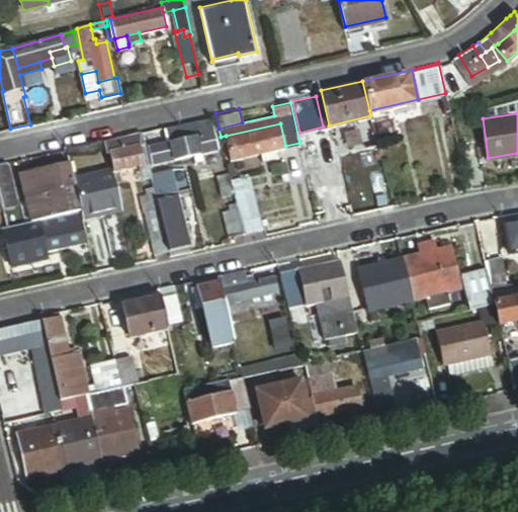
[(209,117),(181,123),(184,137),(212,131),(209,117)]
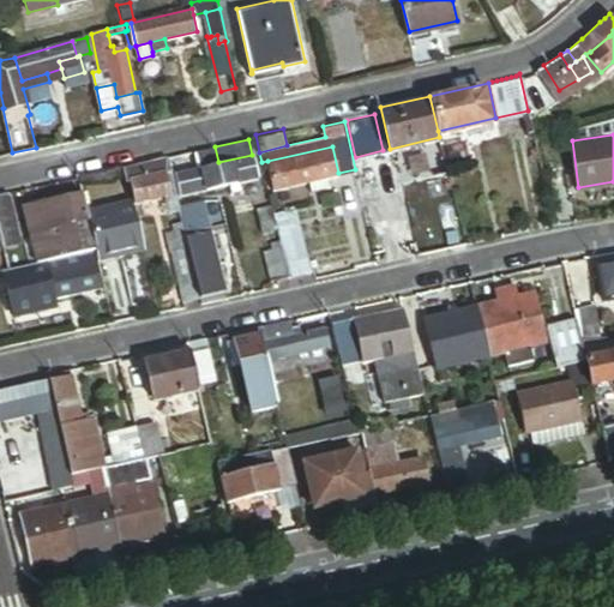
[(218,162),(215,146),(197,151),(199,167),(218,162)]
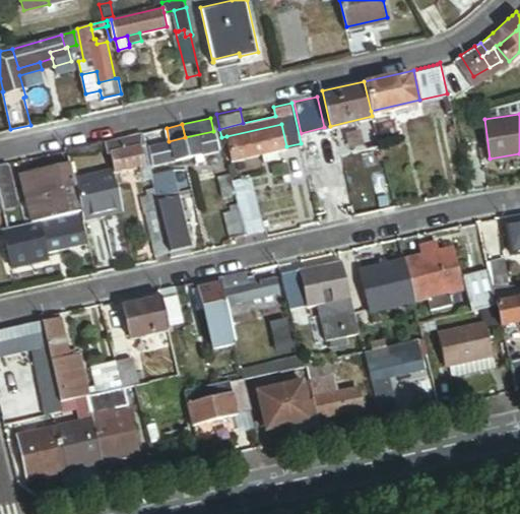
[(274,149),(286,146),(281,124),(226,136),(232,158),(263,151),(274,149)]
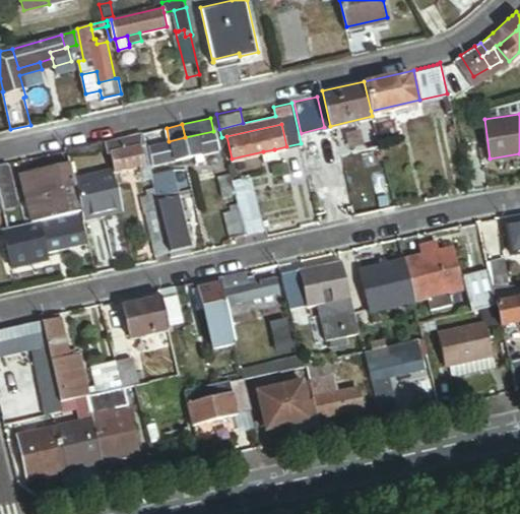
[(159,139),(156,127),(141,130),(144,142),(159,139)]
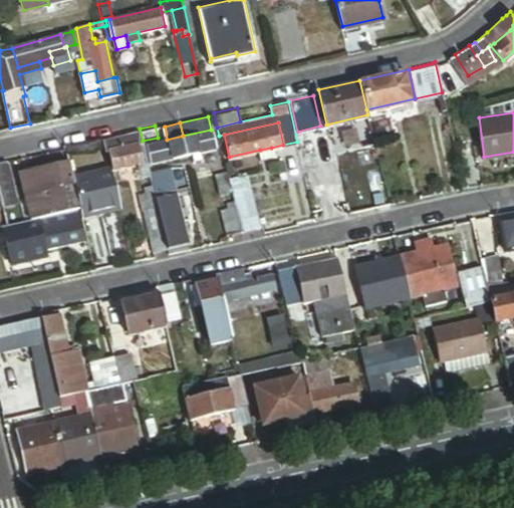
[(143,141),(140,129),(137,130),(144,160),(147,159),(143,141)]
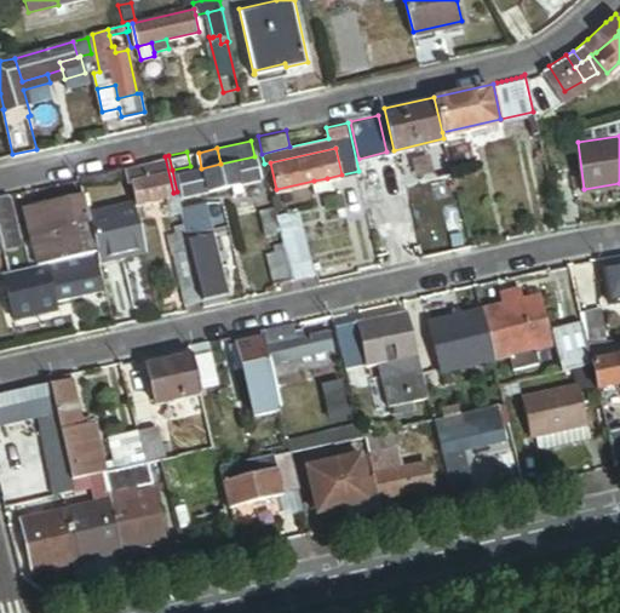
[(173,193),(165,156),(125,166),(128,181),(131,179),(137,201),(173,193)]
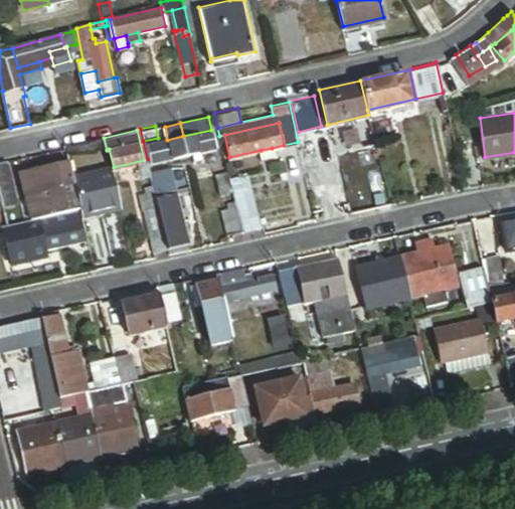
[(183,136),(167,140),(148,144),(152,161),(188,153),(198,151),(215,147),(211,130),(183,136)]
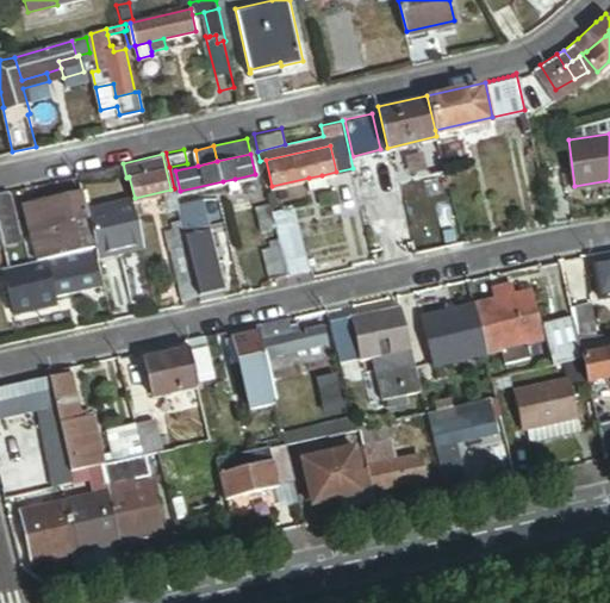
[(322,175),(309,178),(311,187),(324,184),(322,175)]
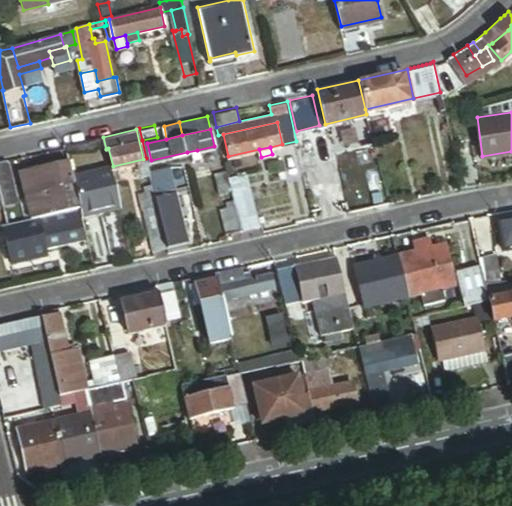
[(198,158),(197,150),(187,152),(189,160),(198,158)]
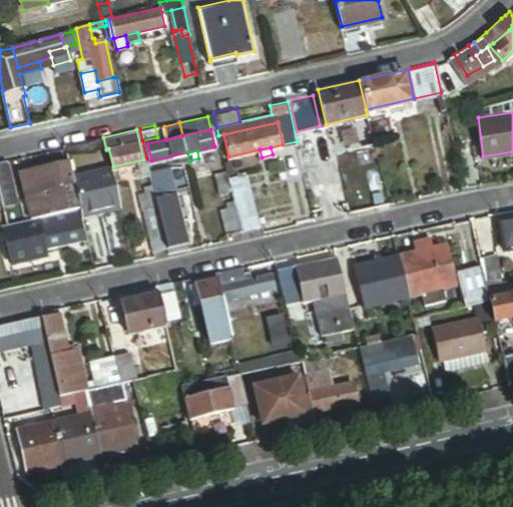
[(0,186),(14,183),(8,158),(0,159),(0,186)]
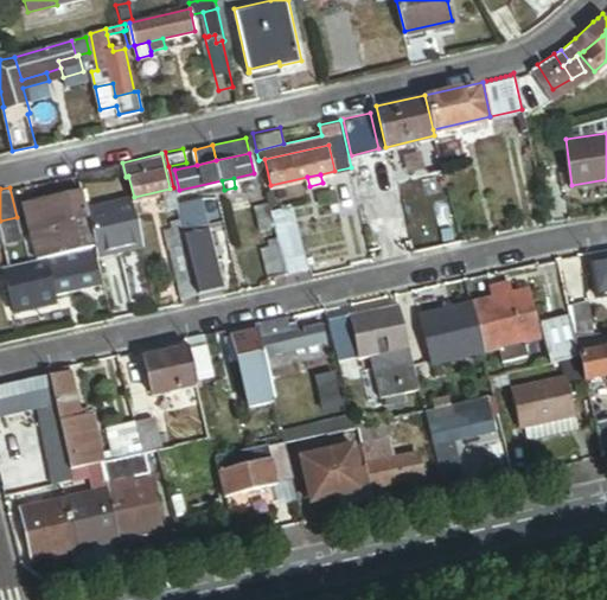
[(64,251),(94,244),(81,190),(52,197),(64,251)]
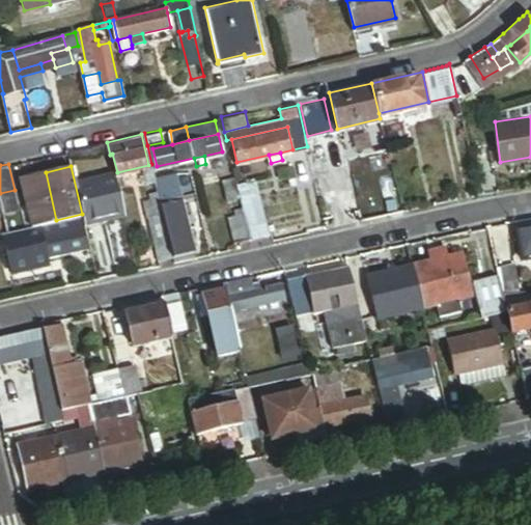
[(236,185),(232,169),(220,172),(223,188),(233,185),(236,185)]
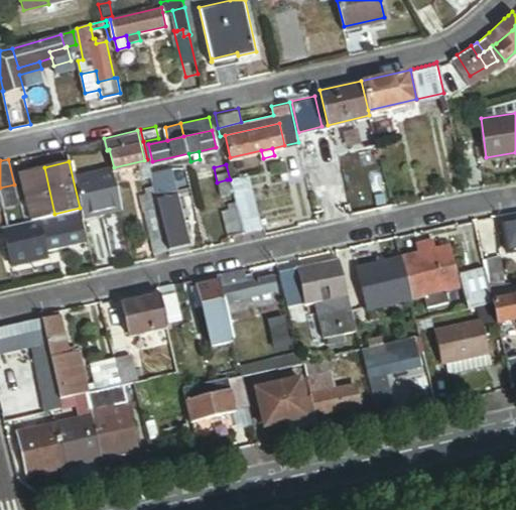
[(38,217),(54,214),(44,167),(20,172),(30,219),(38,217)]
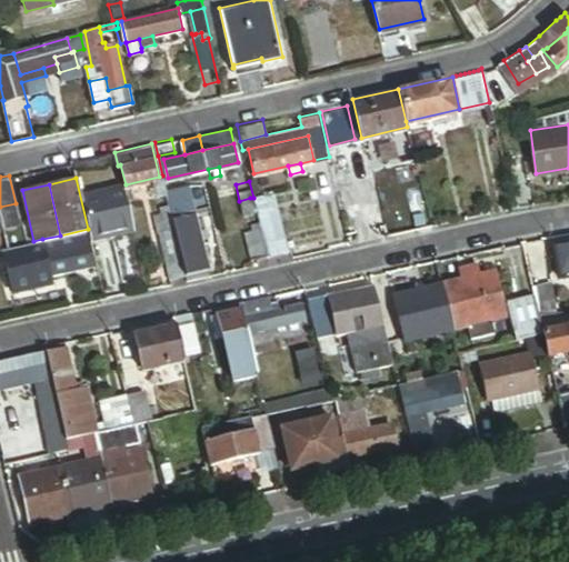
[(129,213),(122,184),(81,194),(90,229),(92,239),(120,233),(116,216),(129,213)]
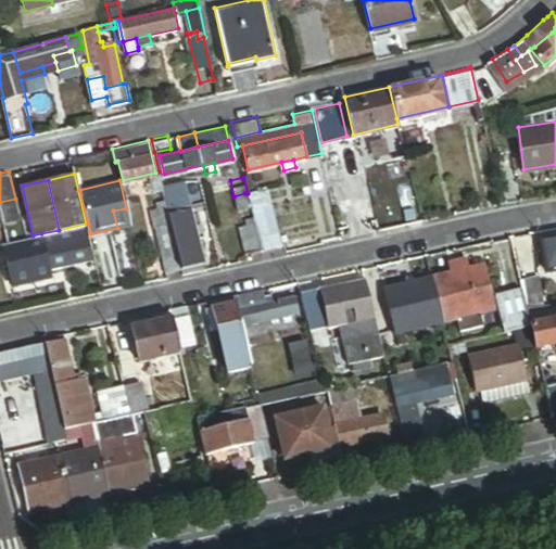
[(185,180),(171,183),(176,205),(186,202),(187,208),(191,207),(185,180)]
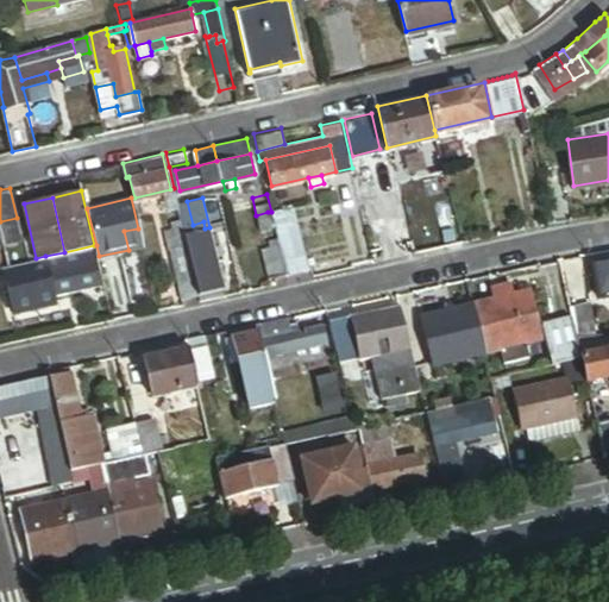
[(187,201),(177,202),(181,215),(184,233),(205,229),(203,221),(193,225),(187,201)]
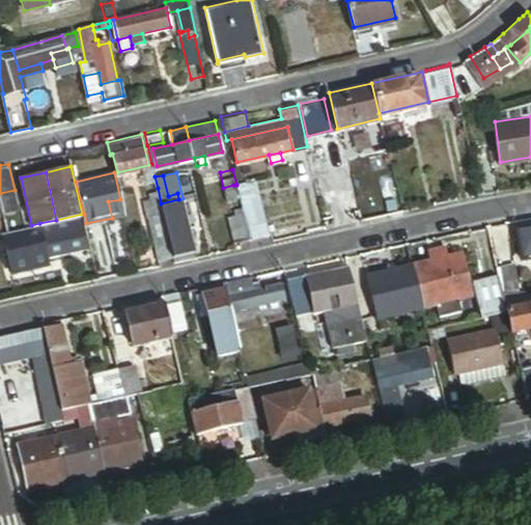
[(242,206),(250,239),(268,233),(255,182),(236,186),(242,206)]
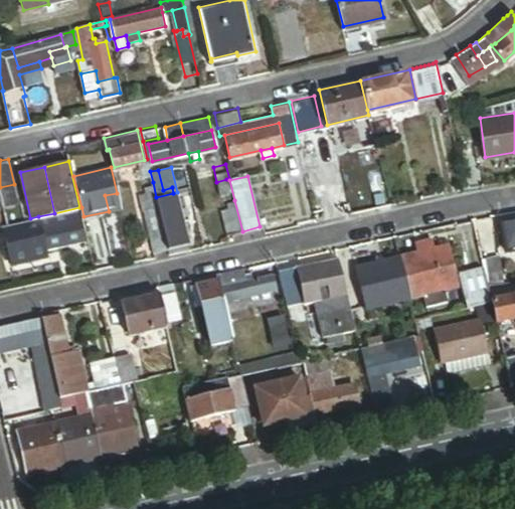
[(226,179),(216,182),(219,193),(229,191),(226,179)]
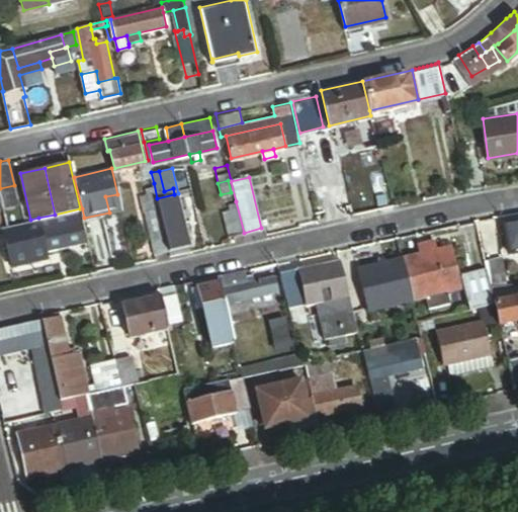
[(157,198),(154,183),(146,185),(148,191),(141,193),(145,207),(159,203),(157,198)]
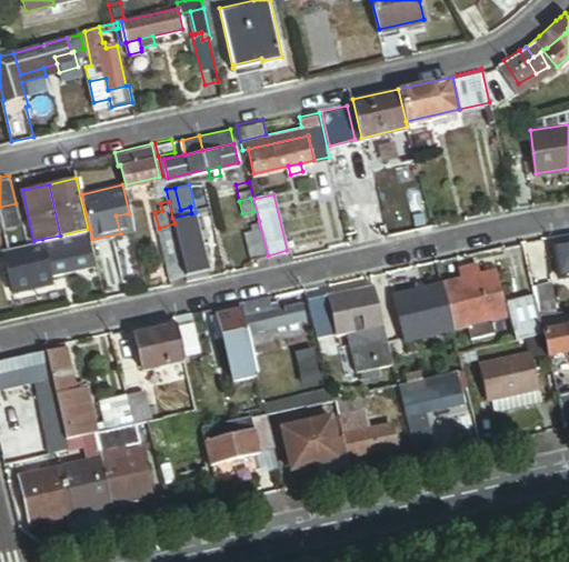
[(20,221),(16,203),(0,207),(0,209),(3,226),(20,221)]
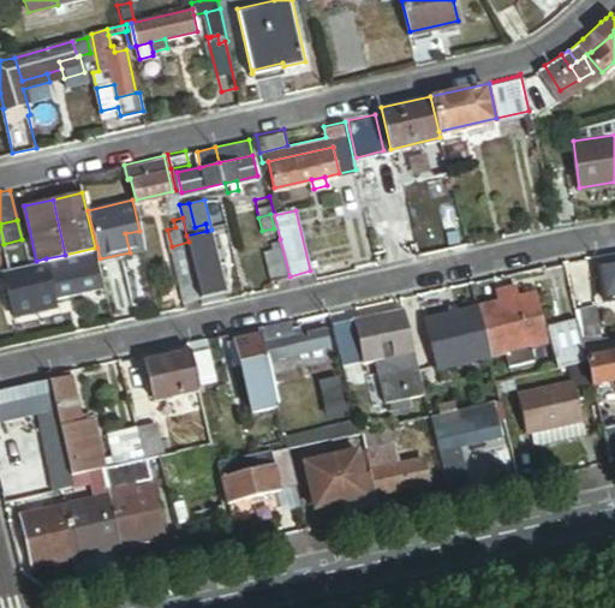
[(201,294),(226,288),(219,258),(216,246),(212,230),(207,231),(186,236),(189,242),(193,266),(201,294)]
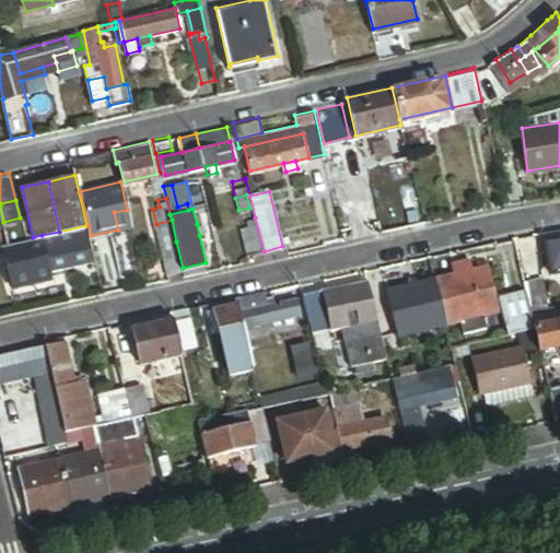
[(118,230),(131,226),(127,210),(114,212),(118,230)]
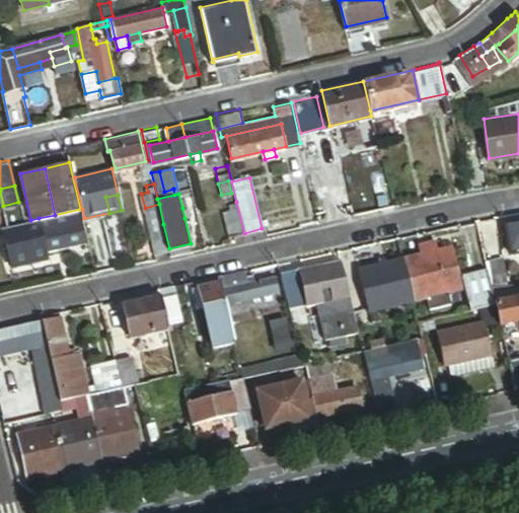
[(229,236),(244,233),(236,202),(229,204),(230,209),(223,211),(229,236)]
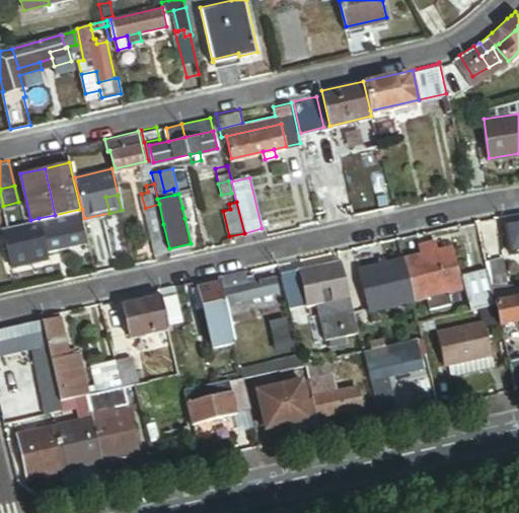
[(145,208),(150,227),(163,224),(159,204),(145,208)]
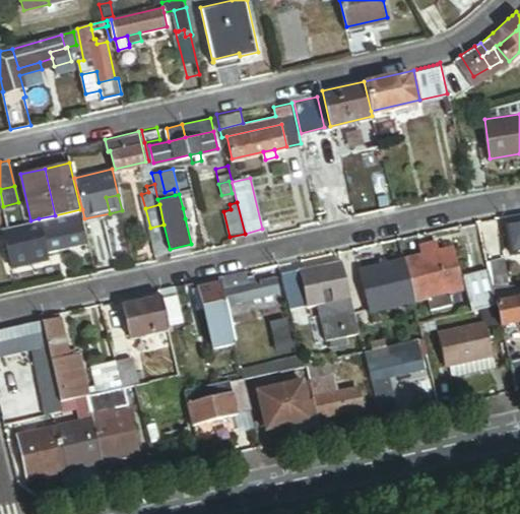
[(183,208),(185,218),(192,216),(190,207),(183,208)]
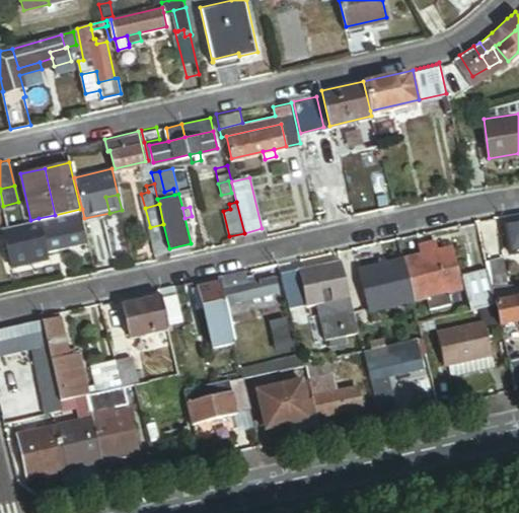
[(79,211),(39,220),(46,250),(86,241),(79,211)]
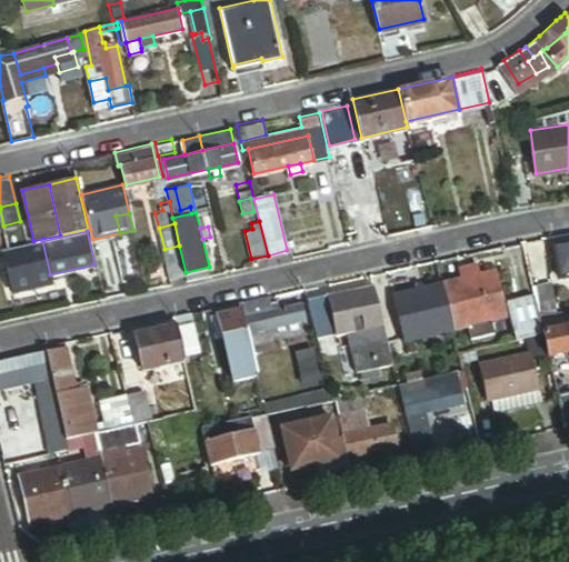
[(33,241),(9,247),(8,247),(17,290),(52,282),(50,274),(42,241),(42,239),(33,241)]
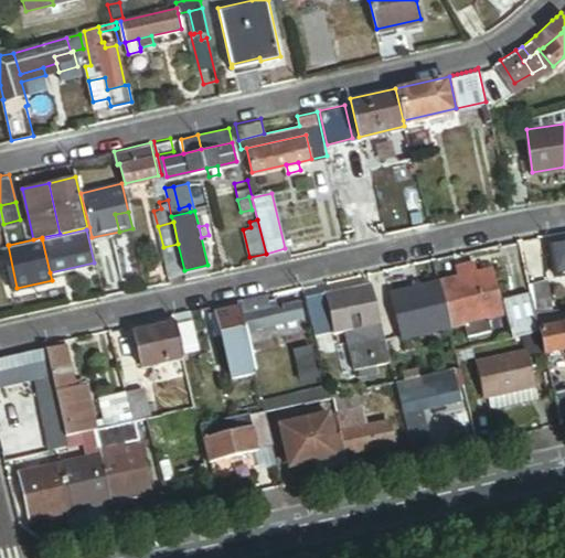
[(564,238),(550,242),(554,272),(564,270),(564,238)]
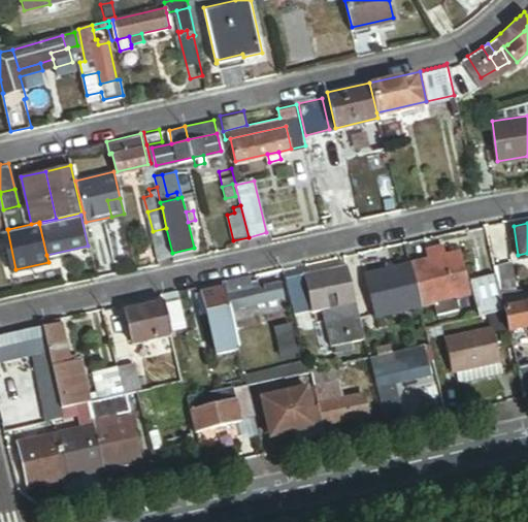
[(158,256),(172,253),(166,228),(153,231),(158,256)]
